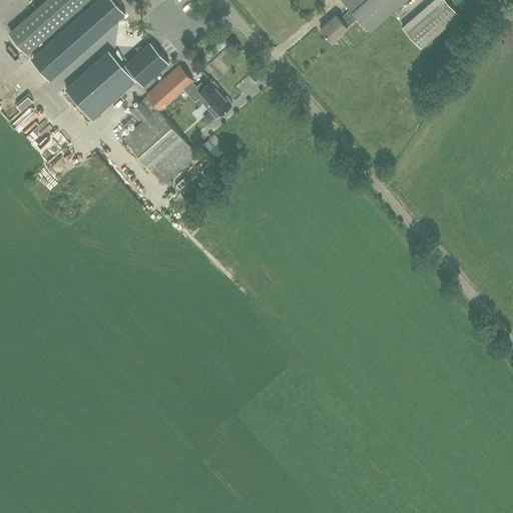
[(97,0),(52,40),(69,60),(124,11),(114,0),(97,0)]
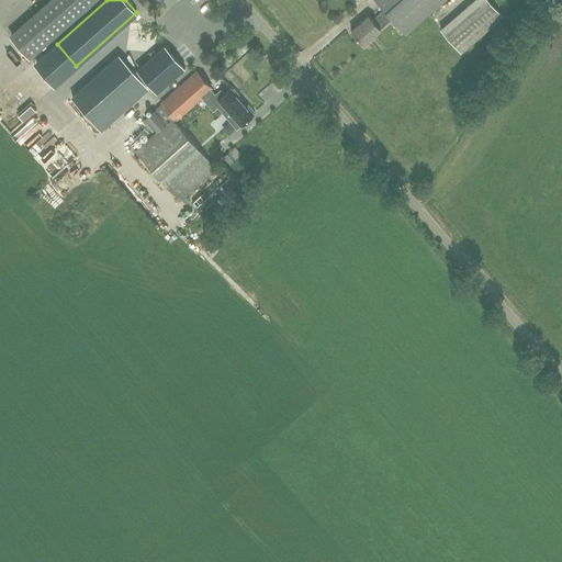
[(406,33),(444,0),(377,0),(385,9),(373,20),(369,14),(351,30),(363,44),(381,29),(393,18),(406,33)]
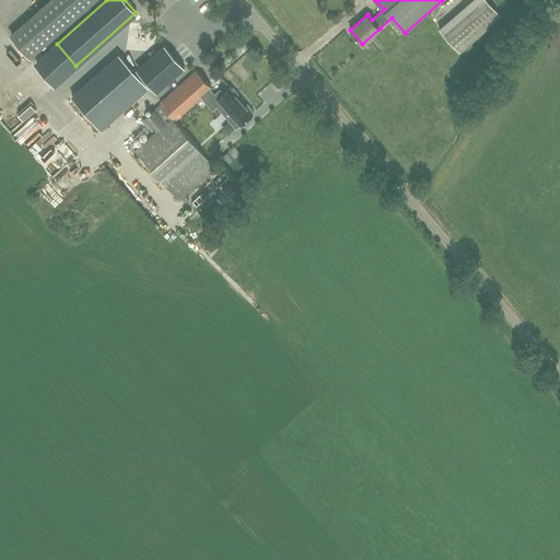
[(501,18),(487,0),(473,0),(439,28),(459,53),(501,18)]
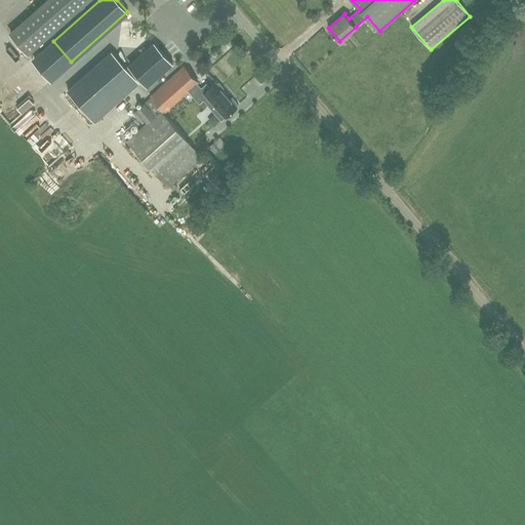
[(156,44),(129,68),(132,71),(143,84),(170,59),(159,47),(156,44)]
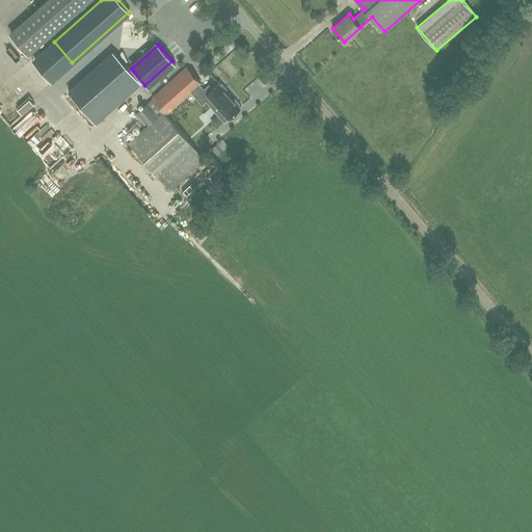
[(202,73),(210,82),(233,59),(224,51),(202,73)]
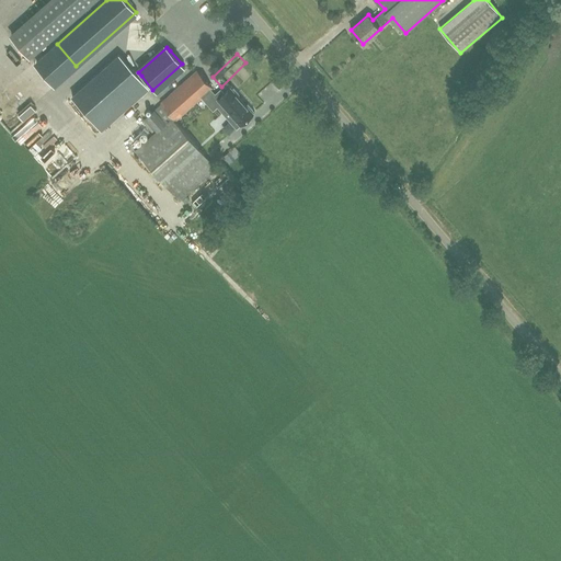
[(161,104),(155,110),(153,110),(145,118),(157,130),(135,150),(180,201),(217,168),(175,122),(198,101),(204,106),(213,98),(208,92),(213,88),(196,70),(160,102),(161,104)]
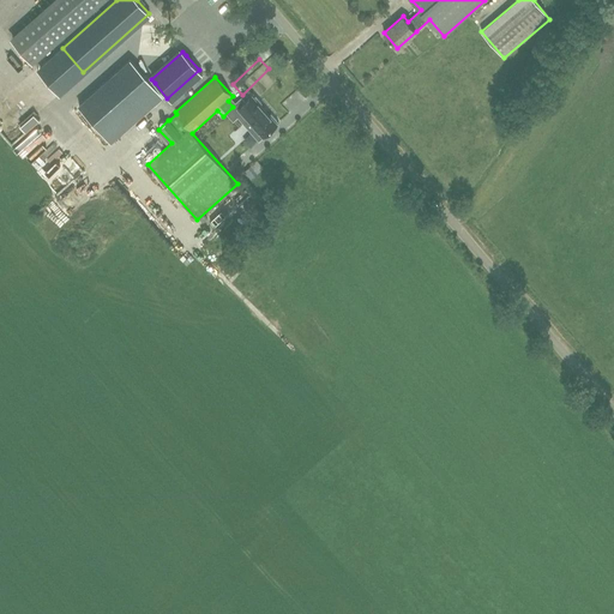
[(235,131),(240,126),(262,150),(280,134),(277,133),(280,131),(275,126),(272,127),(263,115),(264,114),(259,108),(257,109),(248,100),(236,110),(234,108),(223,116),(235,131)]
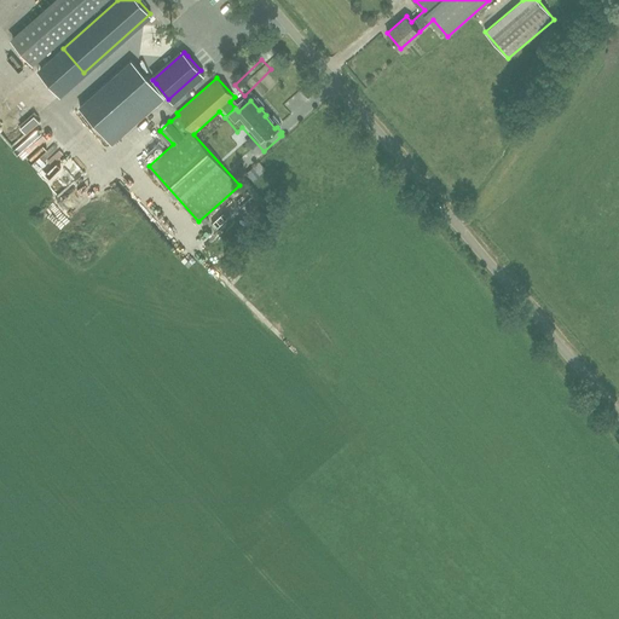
[(30,137),(18,146),(22,151),(34,142),(30,137)]
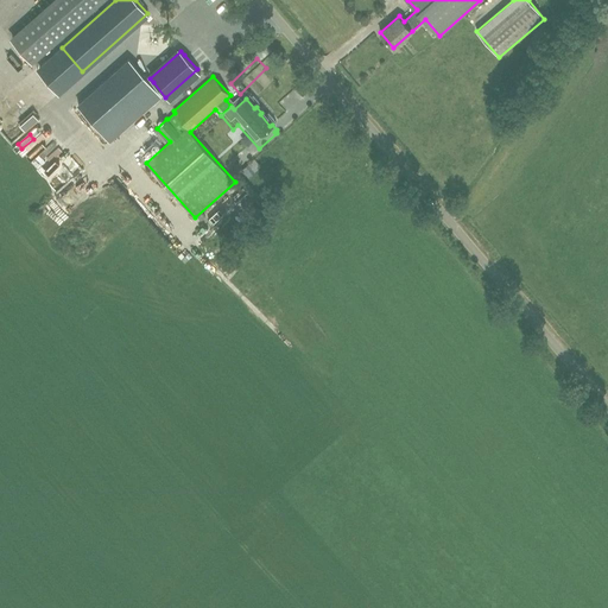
[(48,165),(62,152),(50,139),(36,152),(48,165)]
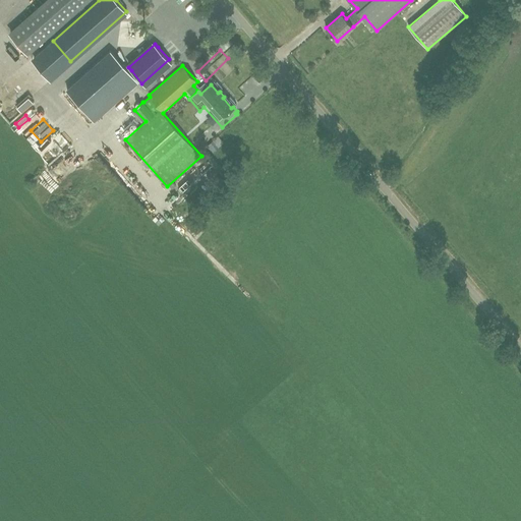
[(218,143),(225,134),(220,130),(213,140),(218,143)]
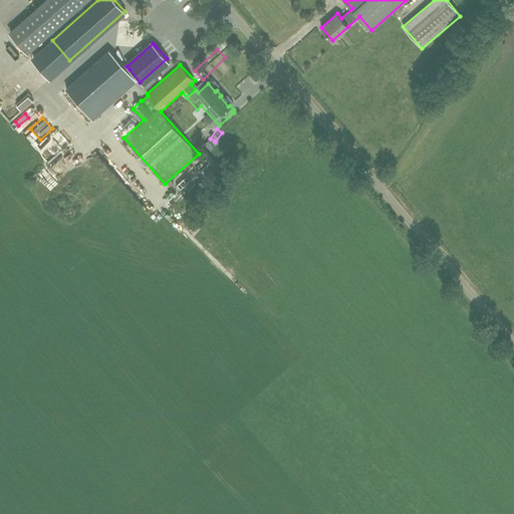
[(52,166),(65,153),(67,155),(77,146),(72,141),(49,163),(52,166)]
